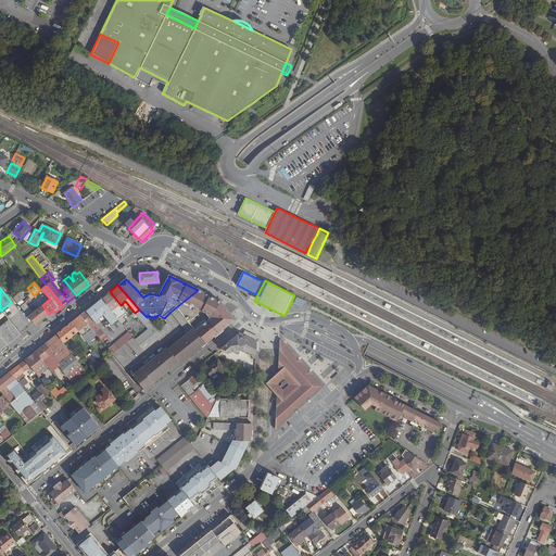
[(198,290),(176,307),(187,319),(213,299),(213,298),(198,290)]
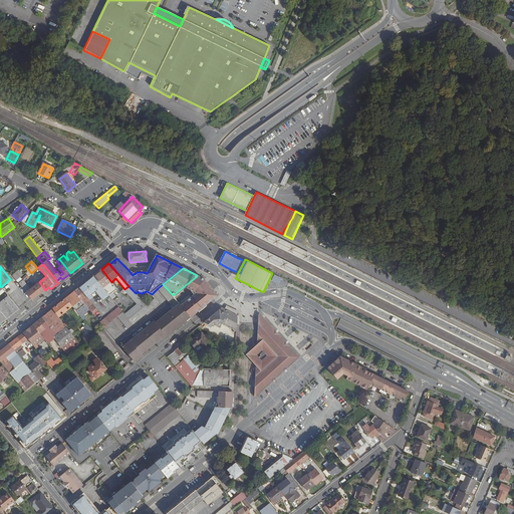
[(101,269),(93,276),(109,295),(109,296),(116,290),(110,282),(111,282),(101,269)]
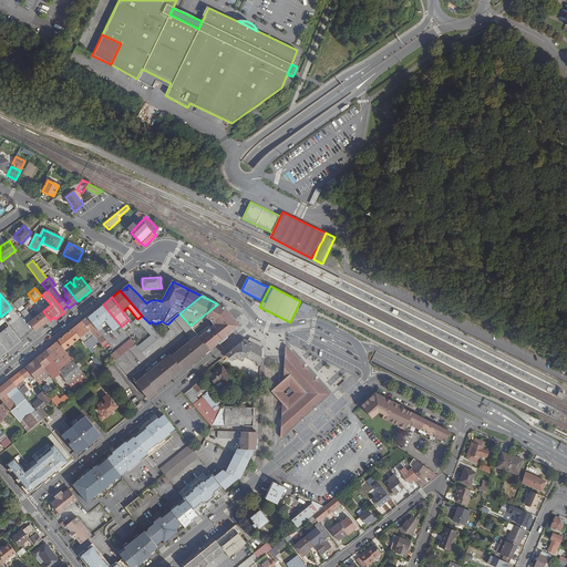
[(21,298),(13,305),(18,310),(26,303),(21,298)]
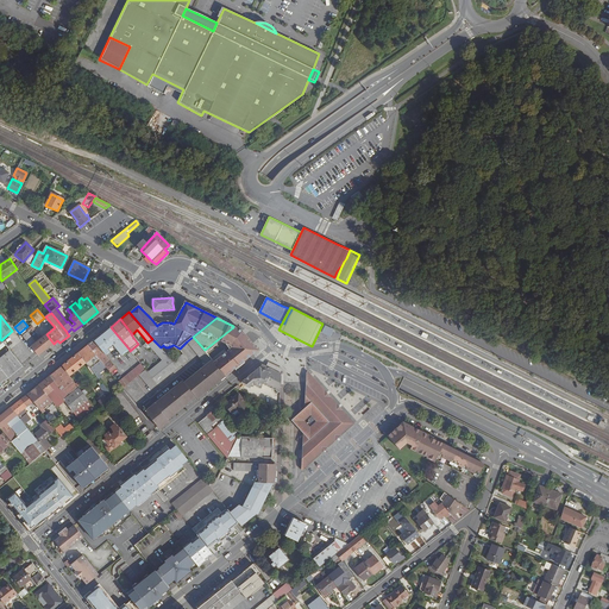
[(325,325),(321,333),(330,337),(334,330),(325,325)]
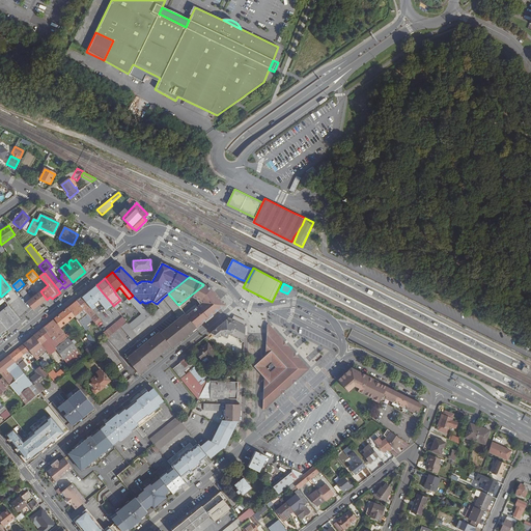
[(23,290),(19,294),(33,310),(47,300),(40,291),(36,296),(35,294),(33,295),(34,296),(32,298),(31,300),(24,290),(26,288),(27,290),(30,287),(27,284),(22,288),(23,290)]
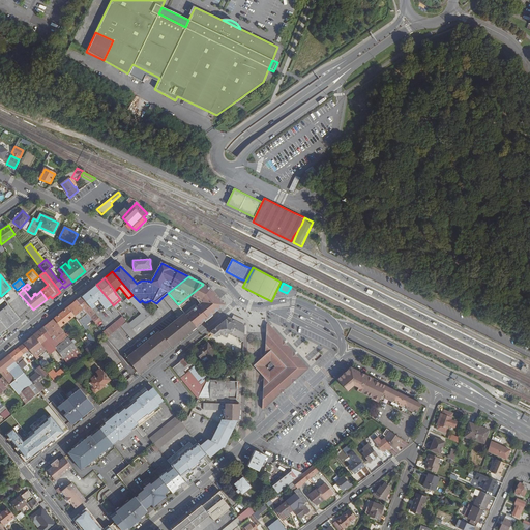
[(96,285),(82,296),(85,300),(92,310),(96,306),(94,303),(95,303),(96,303),(97,303),(99,302),(106,310),(113,304),(96,285)]
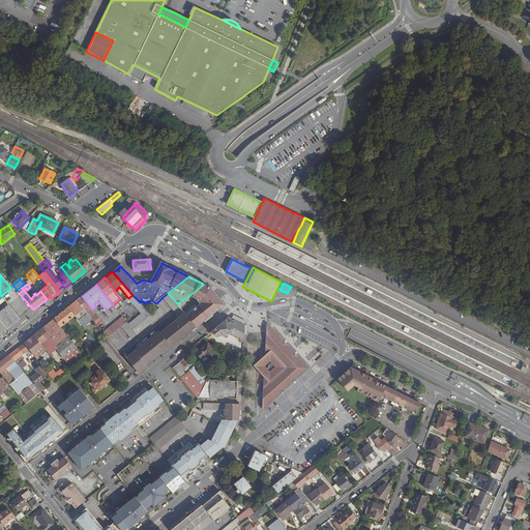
[(203,285),(178,304),(184,314),(187,316),(215,294),(211,289),(203,285)]
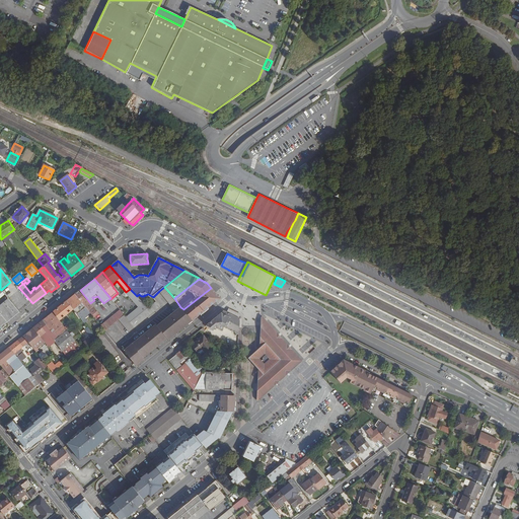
[(159,291),(171,306),(172,306),(176,311),(180,307),(174,298),(164,287),(159,291)]
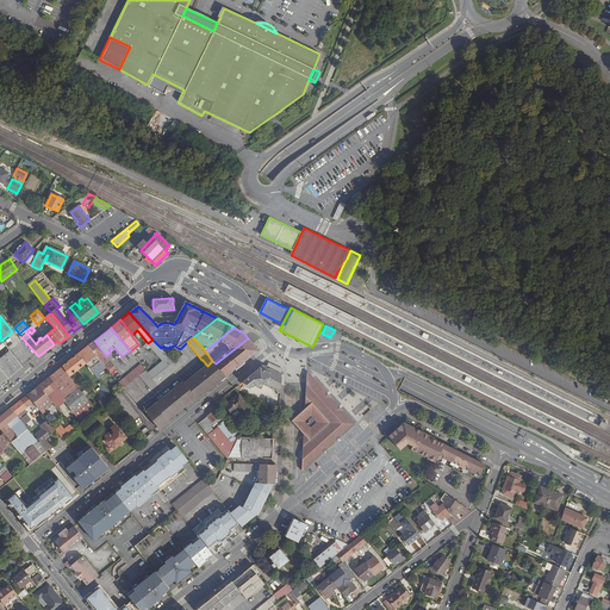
[(236,368),(257,352),(248,338),(216,363),(225,375),(225,377),(236,368)]
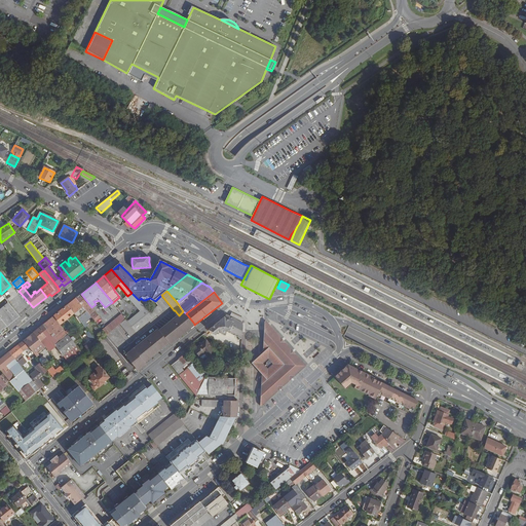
[(127,296),(141,311),(127,323),(132,327),(150,312),(146,308),(139,300),(132,293),(127,296)]
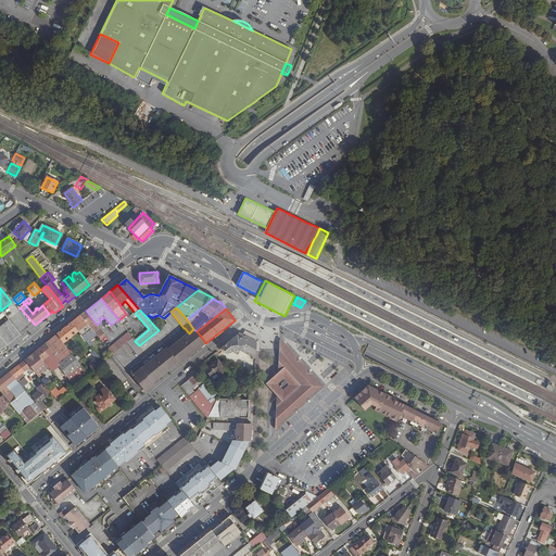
[(86,311),(80,315),(93,331),(97,336),(99,338),(101,341),(106,337),(104,333),(100,328),(98,326),(97,325),(89,315),(86,311)]
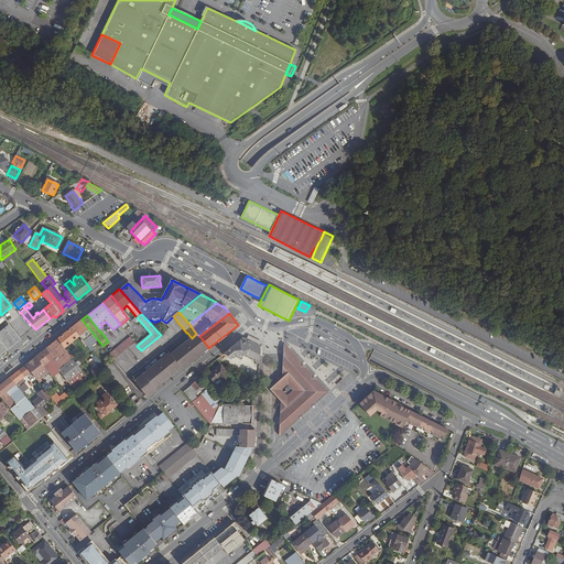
[(82,320),(72,327),(79,336),(89,348),(93,346),(87,338),(89,337),(91,339),(95,336),(82,320)]
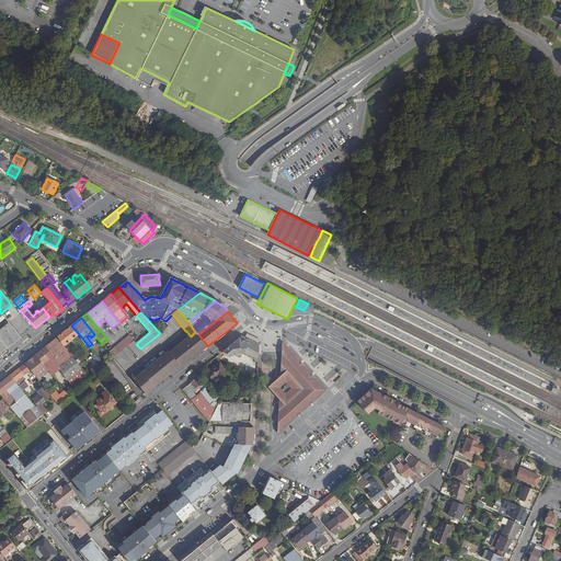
[(169,325),(165,321),(156,329),(160,333),(169,325)]
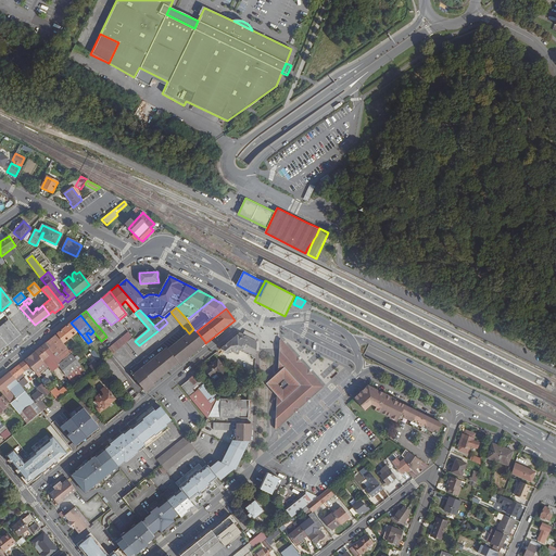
[(9,320),(0,327),(0,336),(5,343),(7,344),(8,345),(21,335),(9,320)]
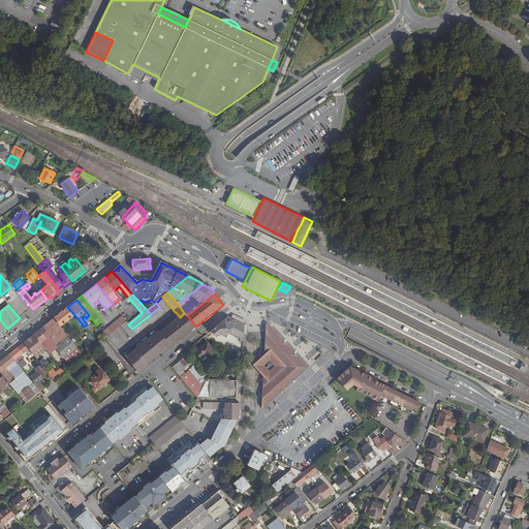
[(74,315),(67,307),(55,317),(62,325),(74,315)]
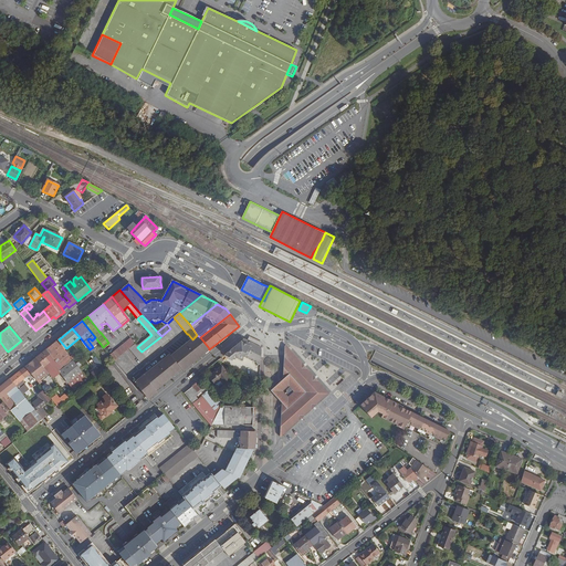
[(170,328),(161,336),(142,352),(146,357),(175,335),(170,328)]
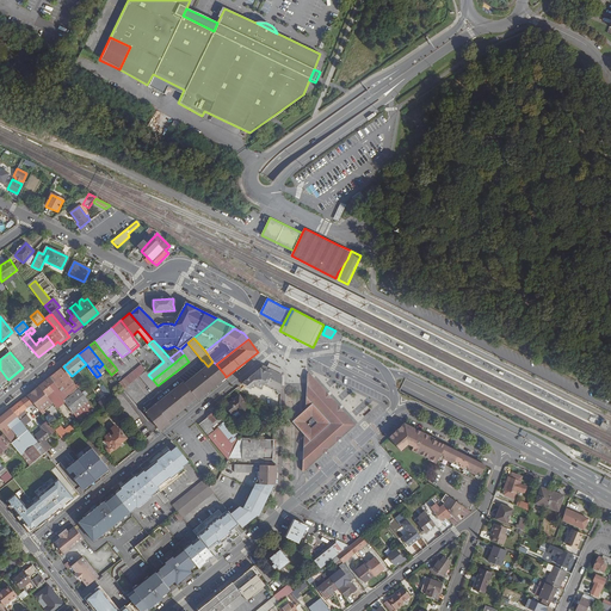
[(184,382),(146,413),(160,431),(164,429),(162,426),(197,399),(226,376),(216,364),(213,362),(208,366),(185,384),(184,382)]
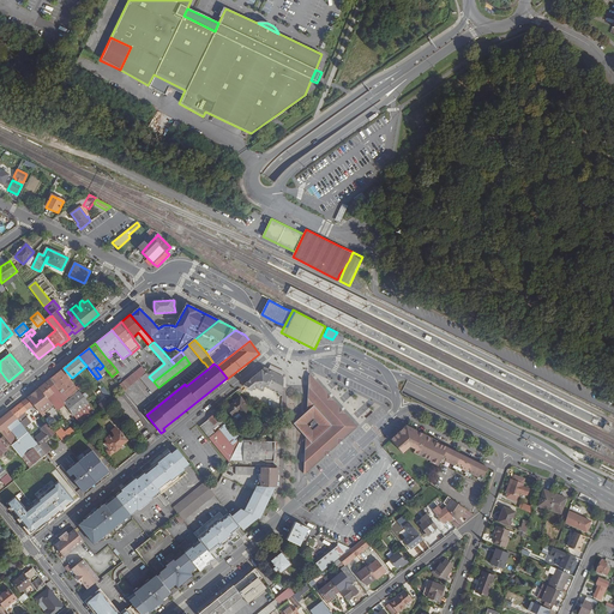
[(146,373),(142,367),(119,385),(124,391),(140,378),(146,373)]
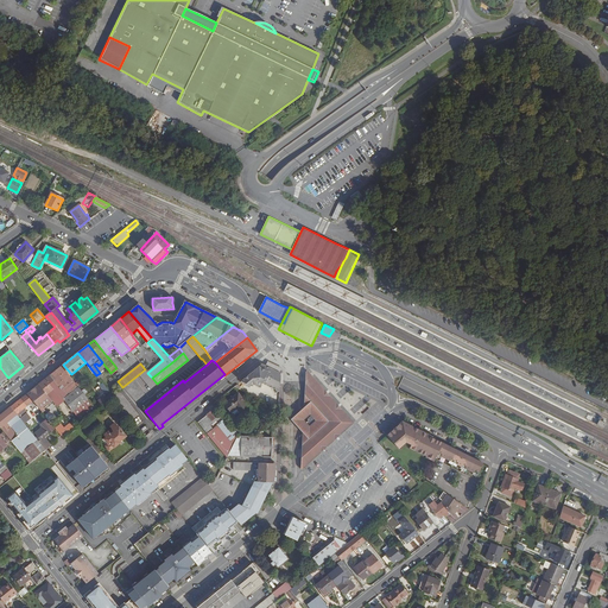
[(280,373),(263,365),(244,380),(241,381),(251,386),(253,385),(260,388),(264,382),(280,392),(280,391),(280,381),(280,373)]
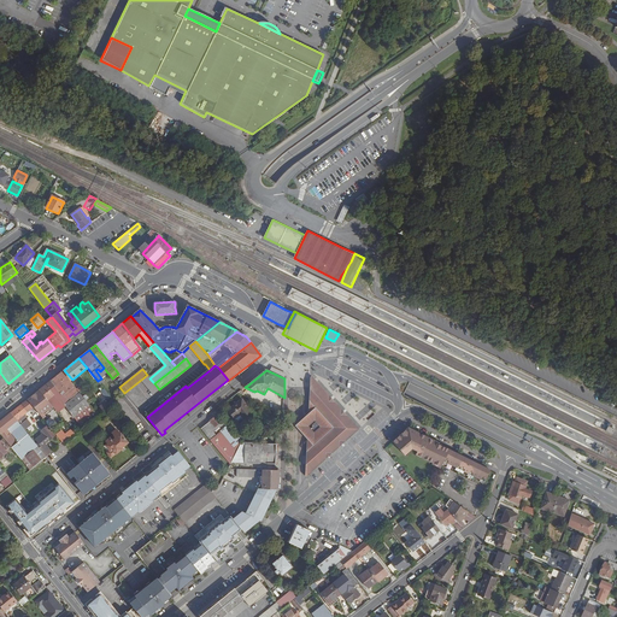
[(63,371),(46,385),(65,407),(82,429),(98,416),(95,413),(87,401),(83,397),(63,371)]
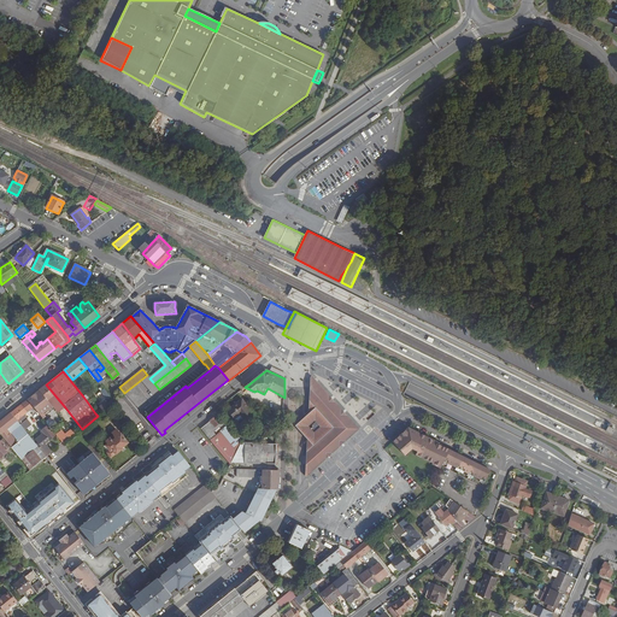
[(0,372),(0,395),(11,387),(9,383),(7,382),(6,381),(0,372)]
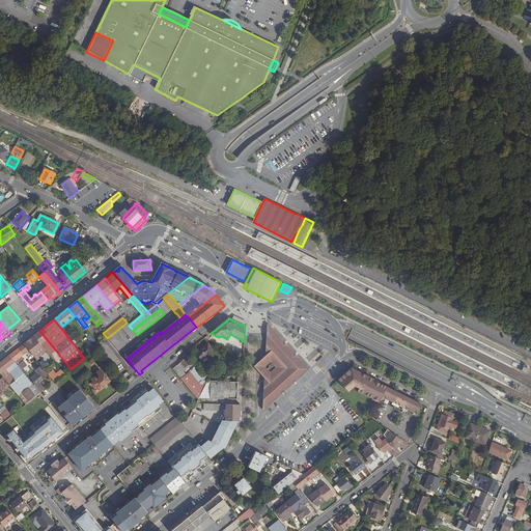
[(121,327),(132,340),(137,335),(133,330),(129,326),(127,323),(121,327)]
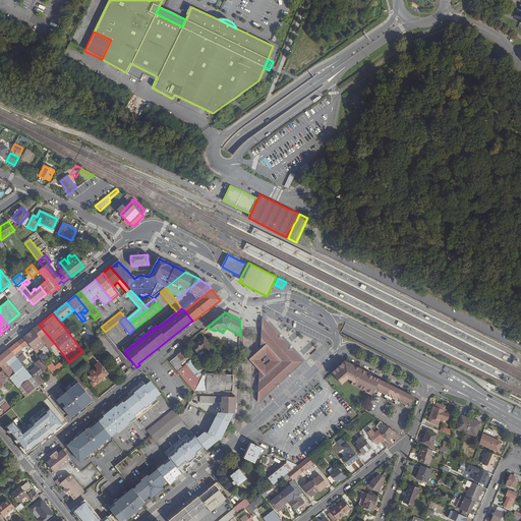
[(277,333),(268,324),(266,322),(264,319),(263,320),(263,325),(263,327),(263,329),(261,350),(250,360),(259,370),(258,385),(258,392),(257,403),(258,403),(268,395),(302,362),(277,333)]
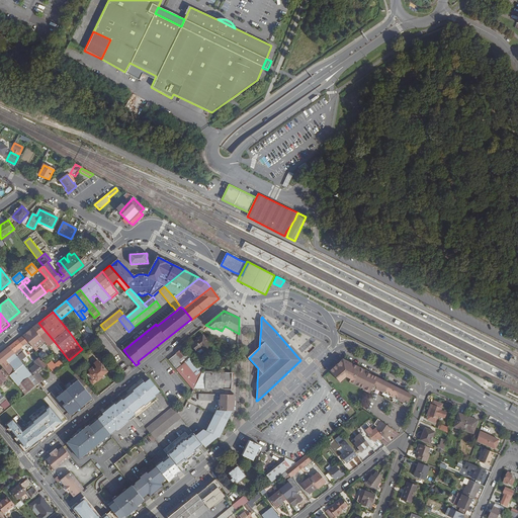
[(191,320),(191,319),(167,338),(167,340),(191,320)]
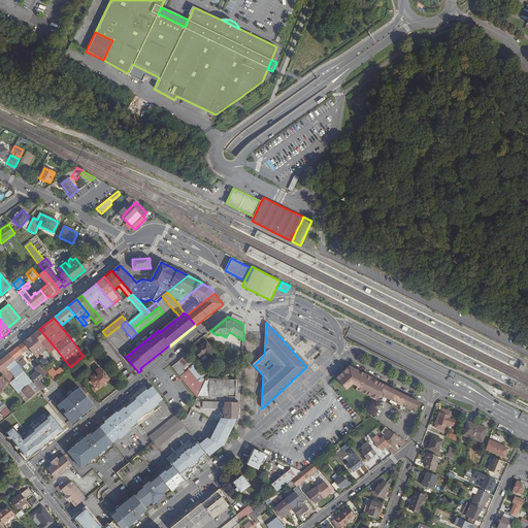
[(39,329),(33,334),(41,343),(50,354),(56,349),(39,329)]
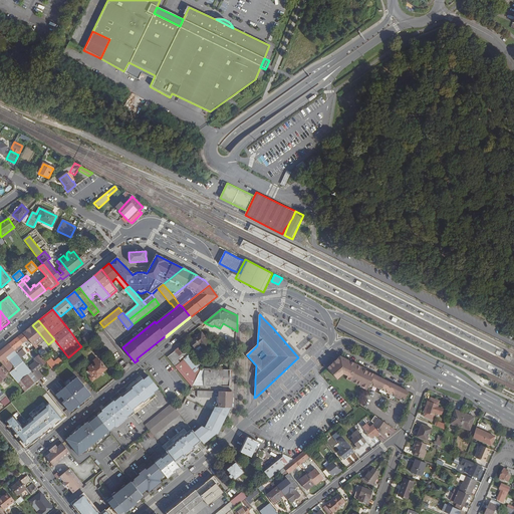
[(40,340),(46,346),(48,344),(40,334),(37,335),(35,333),(38,331),(32,325),(23,333),(28,339),(29,339),(36,348),(38,347),(36,345),(38,344),(37,342),(40,340)]
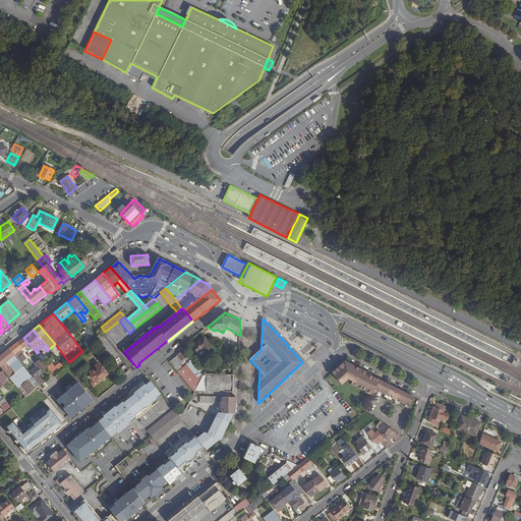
[(102,335),(97,339),(105,350),(110,356),(114,360),(119,356),(102,335)]
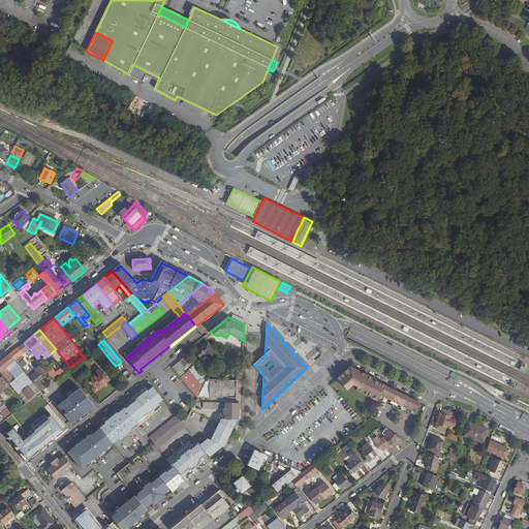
[(85,348),(87,350),(82,354),(84,356),(93,348),(96,346),(98,344),(97,342),(92,346),(90,344),(85,348)]
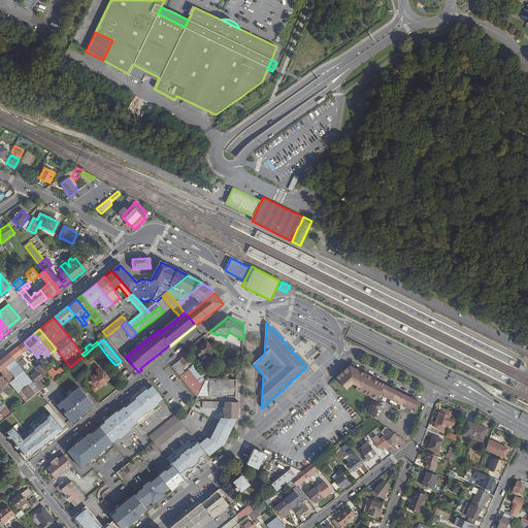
[(216,352),(207,341),(195,351),(203,362),(216,352)]
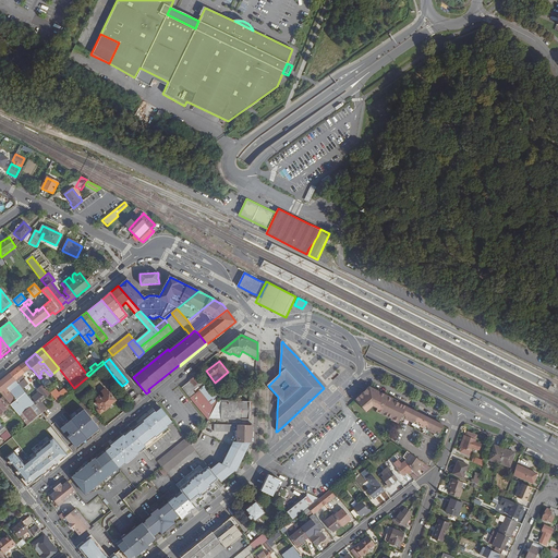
[(25,362),(10,374),(22,389),(28,384),(22,376),(27,372),(29,375),(33,372),(31,368),(25,362)]
